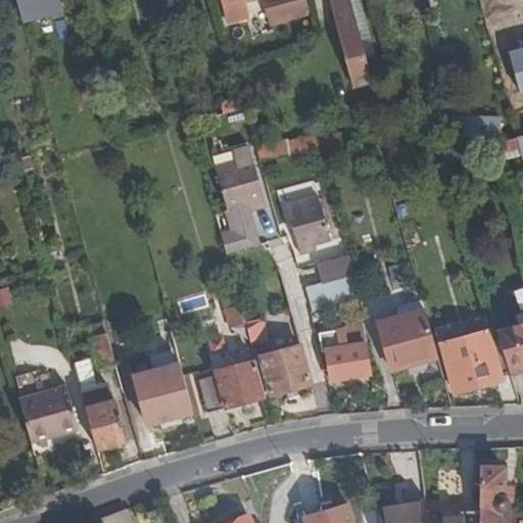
[(243,0),(223,0),(229,21),(248,16),(243,0)]
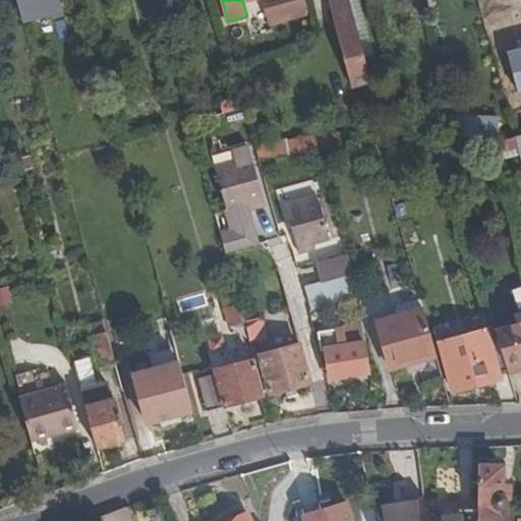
[(269,22),(308,12),(304,0),(289,0),(290,1),(266,8),(269,22)]
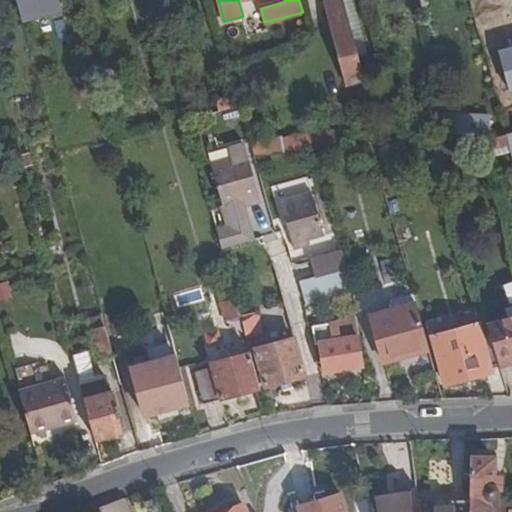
[(342,0),(333,0),(323,3),(345,84),(364,79),(342,0)]
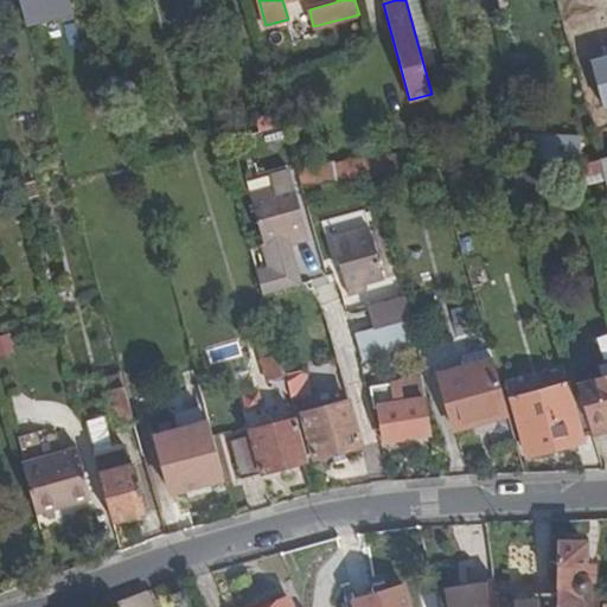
[(260,133),(282,126),(279,113),(256,119),(260,133)]
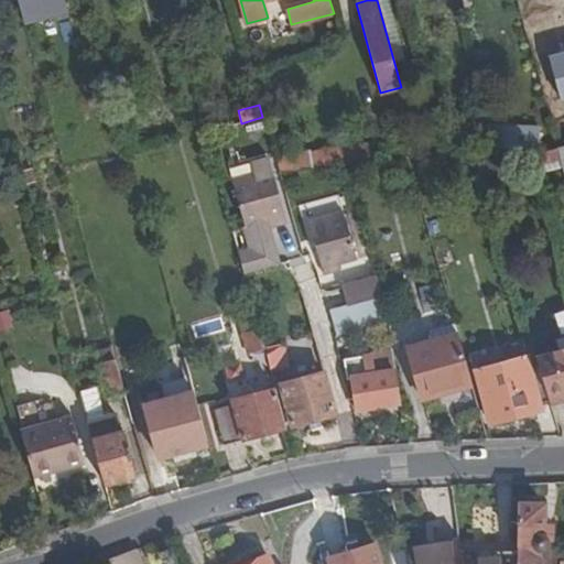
[(540,130),(488,127),(492,147),(537,152),(540,130)]
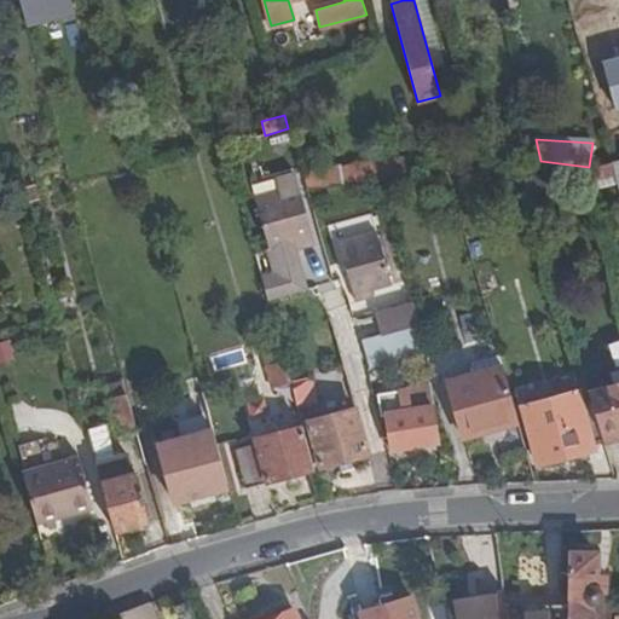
[(414,156),(304,174),(307,190),(417,174),(414,156)]
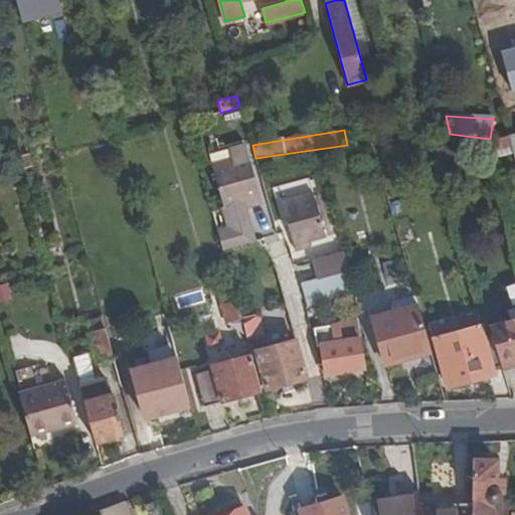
[(509,135),(491,140),(496,157),(514,152),(510,135),(509,135)]
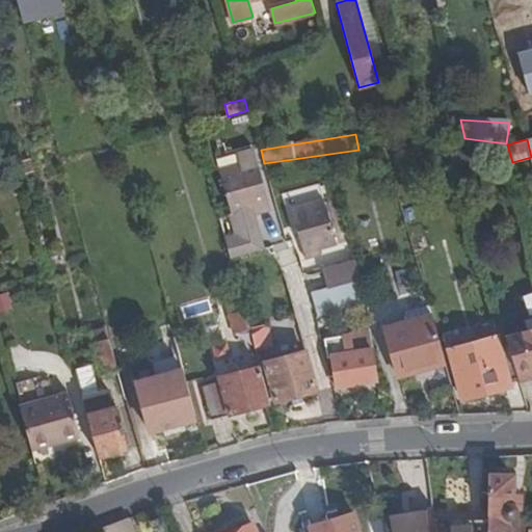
[(224,239),(230,259),(260,250),(256,232),(259,231),(255,214),(253,209),(268,205),(254,150),(237,155),(239,164),(218,170),(237,236),(224,239)]
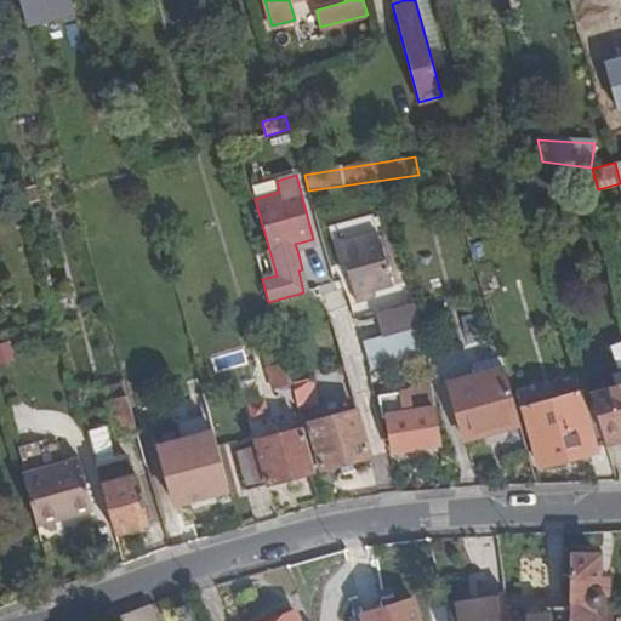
[(34,187),(23,189),(27,204),(38,201),(34,187)]
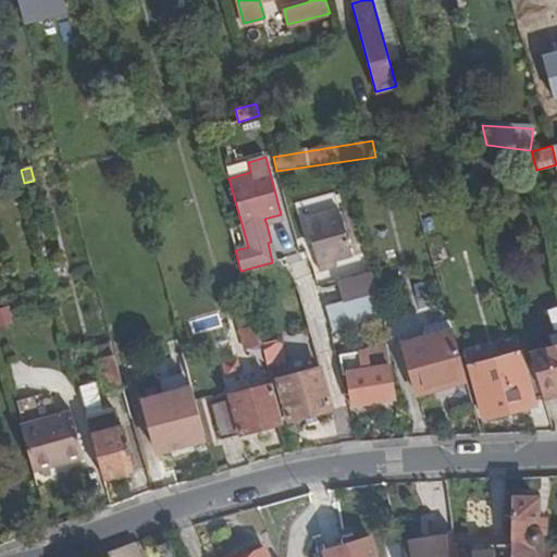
[(338,209),(305,219),(319,271),(336,267),(334,261),(353,257),(338,209)]
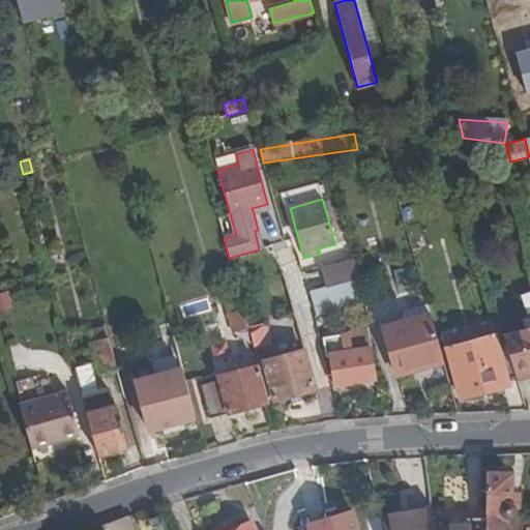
[(269,209),(267,204),(252,208),(254,213),(269,209)]
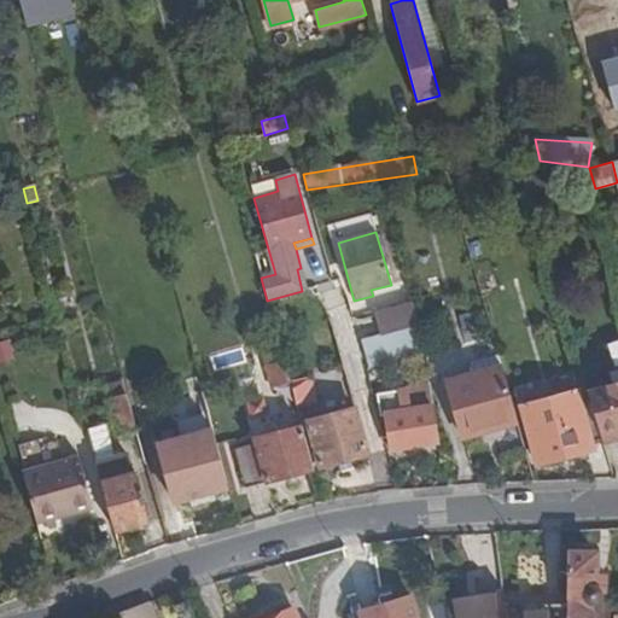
[(307,290),(301,268),(297,269),(302,291),(307,290)]
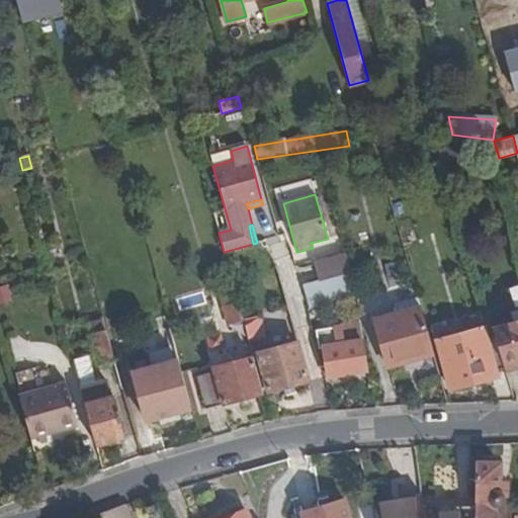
[(313,303),(355,291),(351,273),(305,285),(311,306),(313,303)]
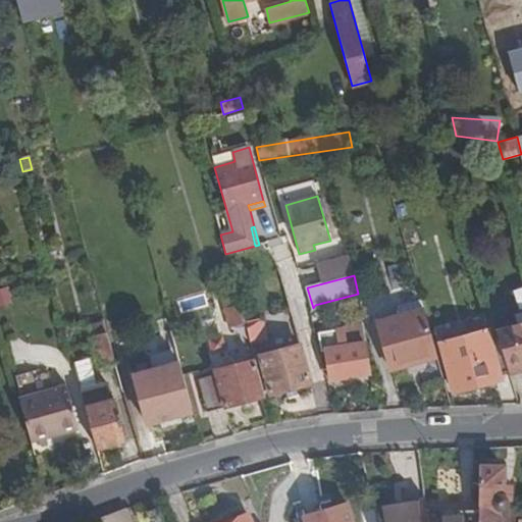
[(237,294),(222,298),(229,328),(245,324),(245,323),(237,294)]
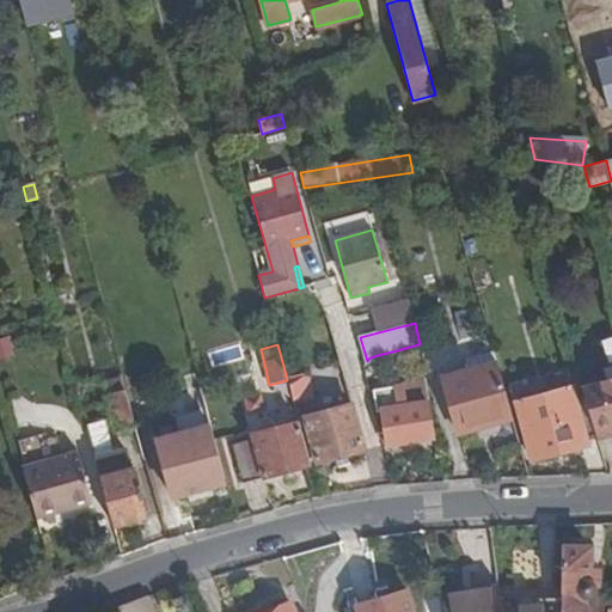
[(469,371),(497,362),(494,352),(466,359),(469,371)]
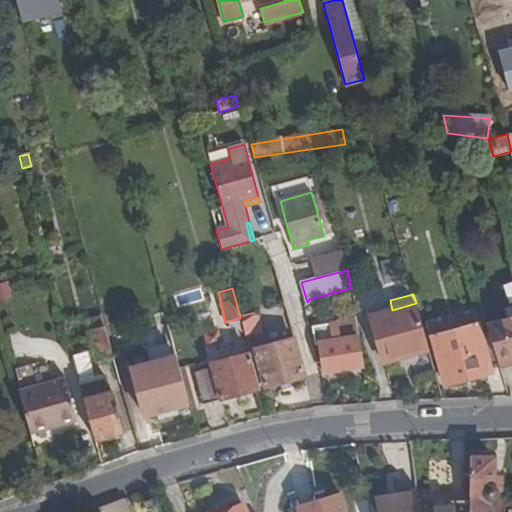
[(392,310),(370,316),(383,362),(429,349),(416,303),(392,310)]
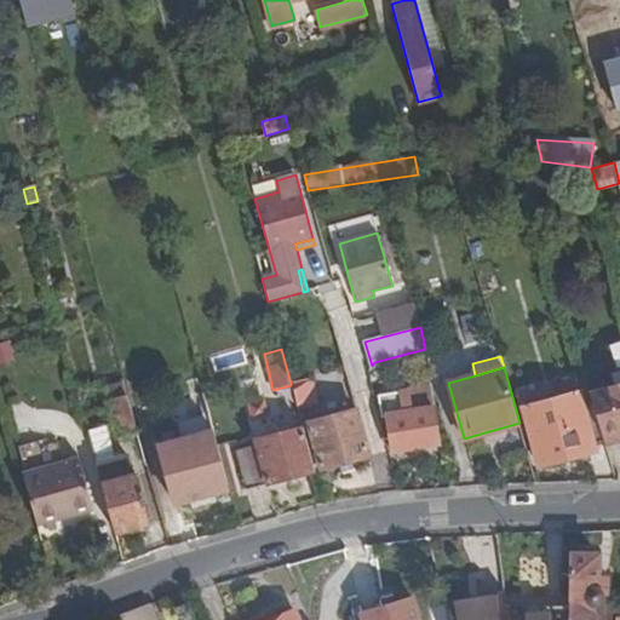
[(616,386),(590,394),(602,434),(616,429),(619,441),(619,371),(613,374),(616,386)]
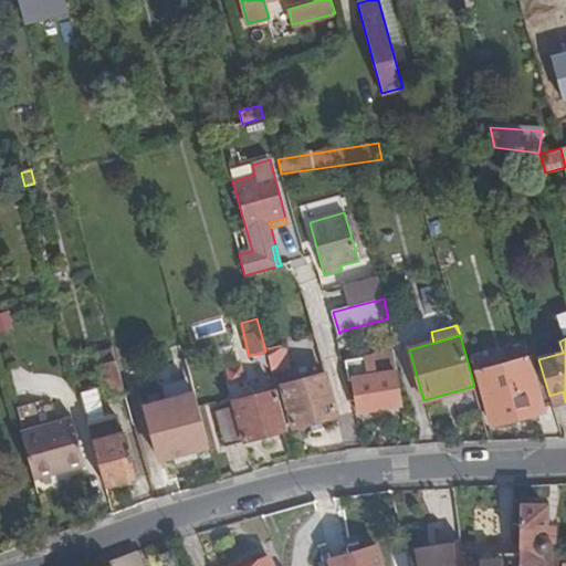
[(398,406),(400,405),(392,354),(373,357),(370,343),(349,346),(352,359),(345,360),(347,381),(354,380),(358,411),(383,408),(398,406)]
